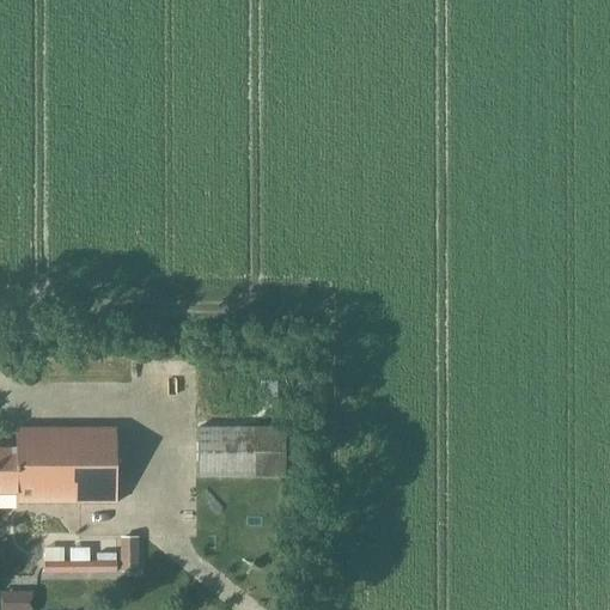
[(199,476),(285,476),(285,425),(199,426),(199,476)]
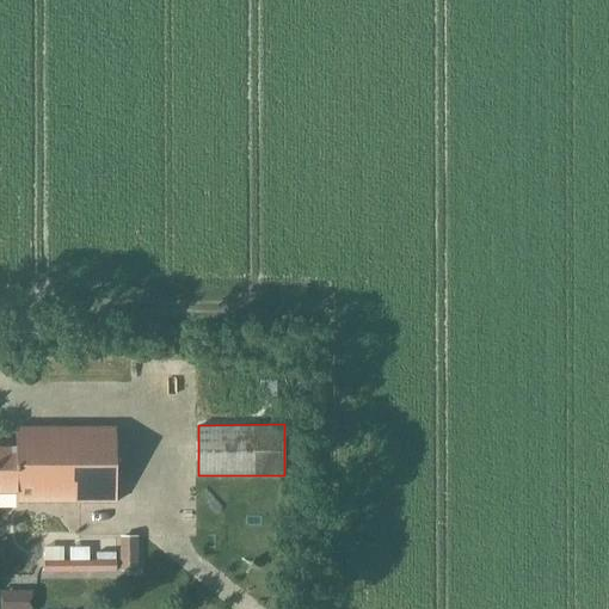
[(17,499),(117,499),(116,428),(17,428),(17,446),(0,446),(0,491),(17,491),(17,499)]
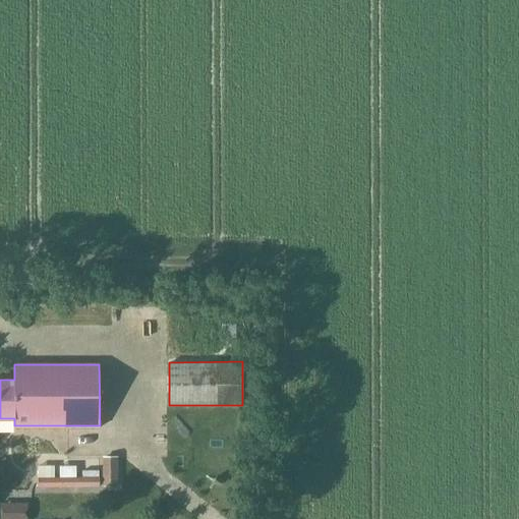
[(0,429),(0,449),(10,441),(0,429)]
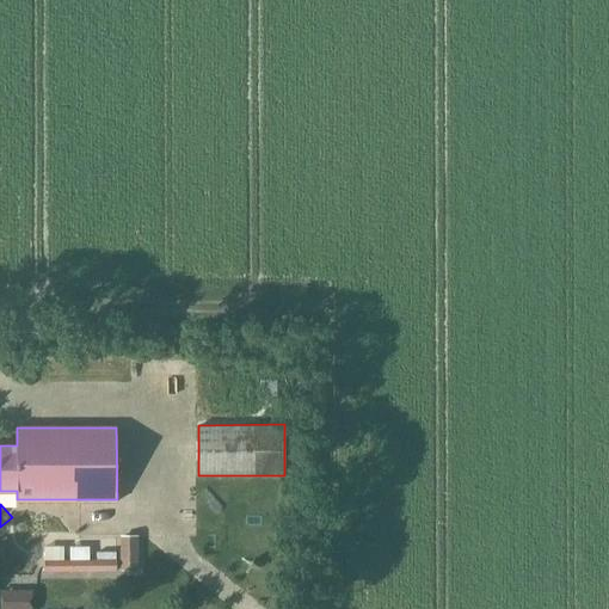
[(140,568),(140,534),(122,534),(122,568),(140,568)]
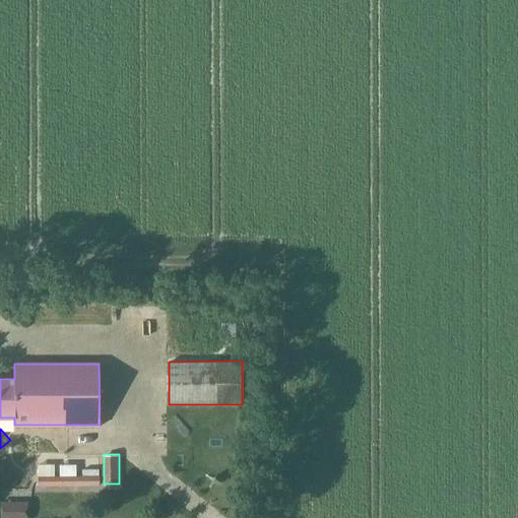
[(18,479),(23,467),(9,461),(3,472),(18,479)]
